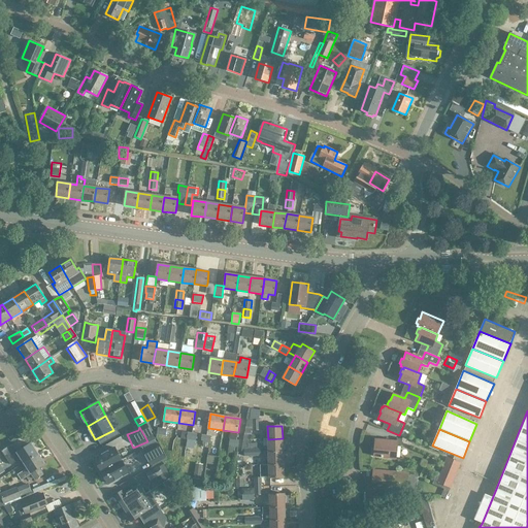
[(283,438),(268,439),(268,452),(283,452),(283,438)]
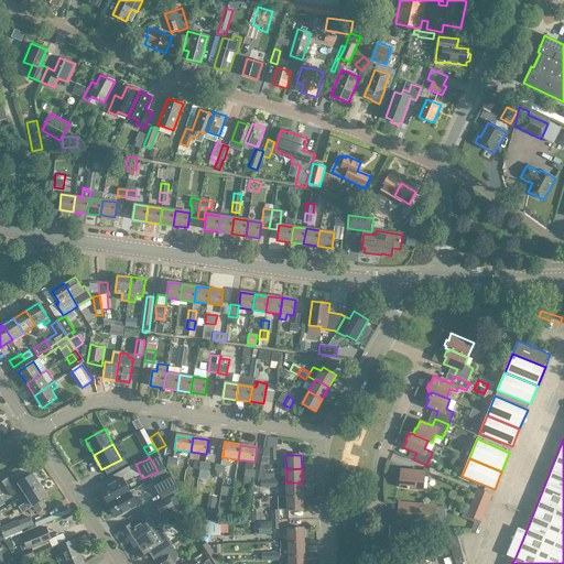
[(407,488),(407,489),(422,490),(423,477),(429,478),(430,469),(423,469),(423,472),(401,469),(400,480),(398,479),(398,488),(407,488)]
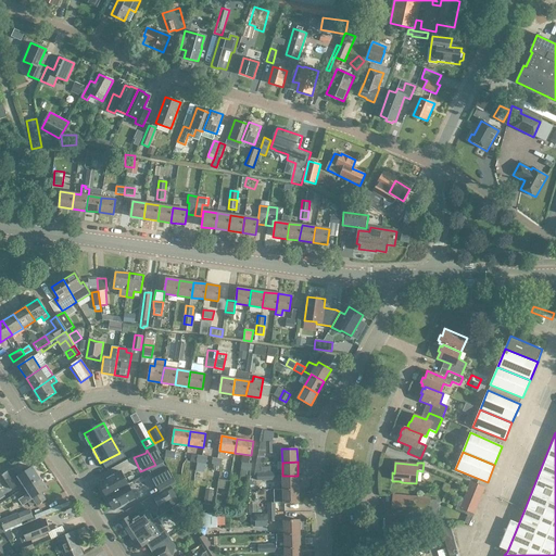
[(22,482),(25,488),(39,478),(33,467),(19,476),(13,467),(1,476),(11,490),(22,482)]
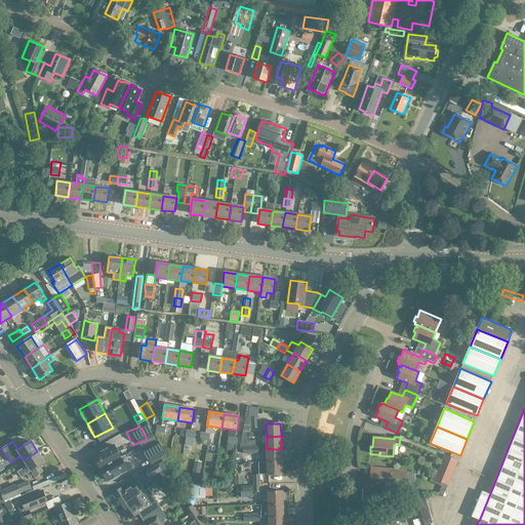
[(145,469),(158,461),(149,447),(136,455),(145,469)]
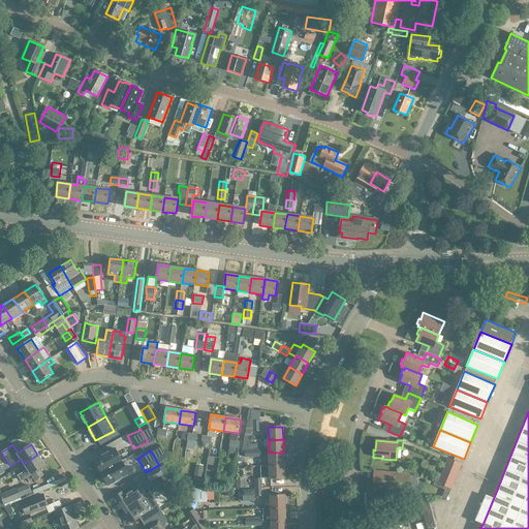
[(97,462),(101,471),(102,471),(116,462),(113,453),(97,462)]
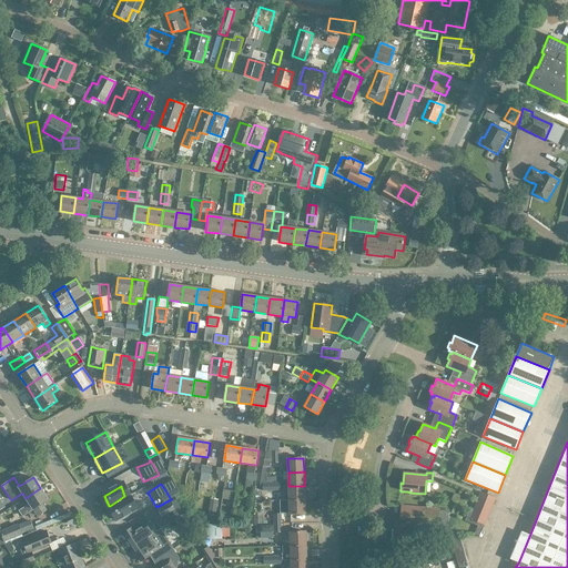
[(304,486),(288,486),(288,500),(304,499),(304,486)]
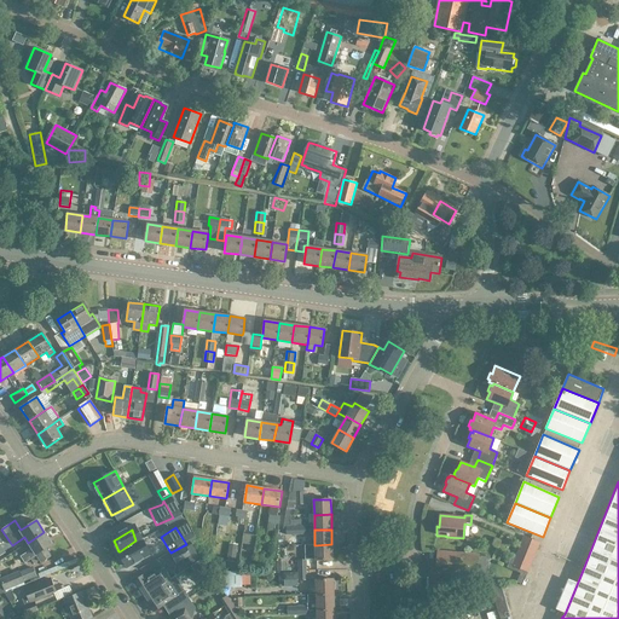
[(52,544),(44,532),(28,543),(32,549),(21,557),(24,563),(36,556),(41,563),(52,556),(46,548),(52,544)]
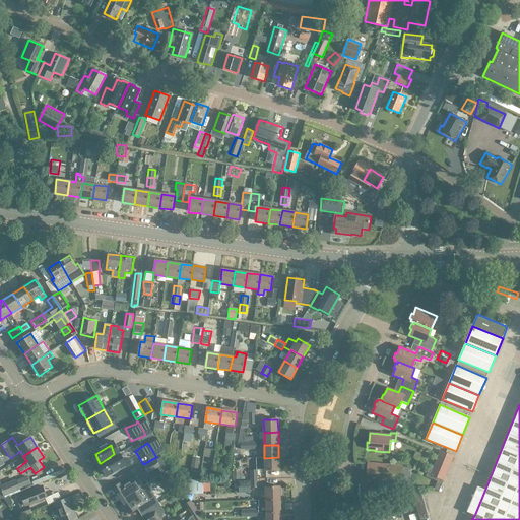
[(215,450),(204,448),(203,457),(213,458),(215,450)]
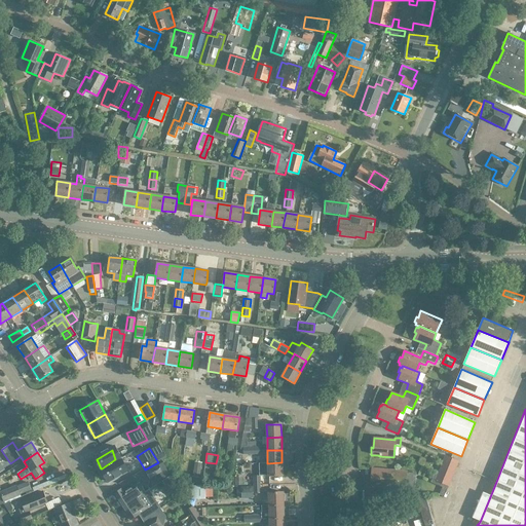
[(446,455),(436,480),(449,486),(457,465),(459,461),(446,455)]
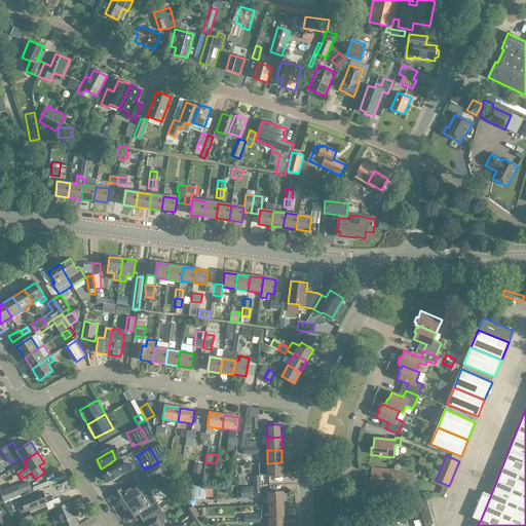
[(103,470),(103,471),(108,480),(123,470),(117,459),(103,470)]
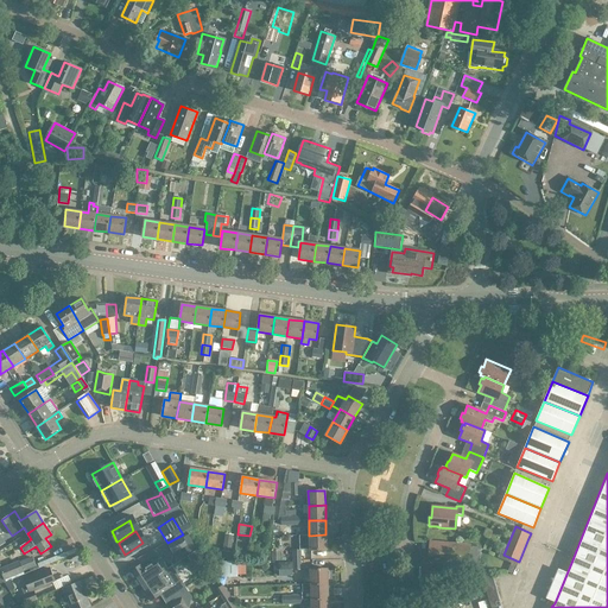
[(226,533),(223,551),(232,552),(234,534),(226,533)]
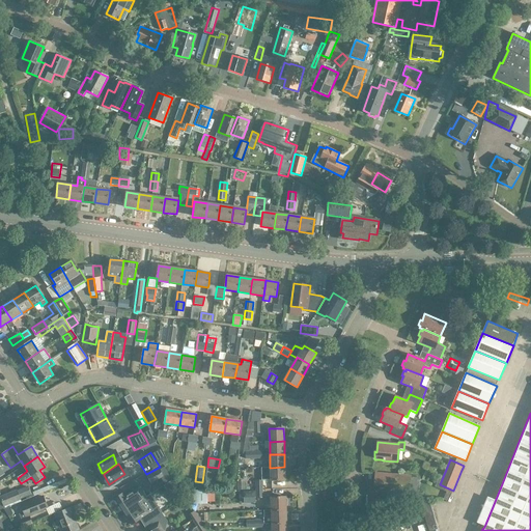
[(164,467),(147,476),(151,483),(161,478),(164,484),(171,480),(164,467)]
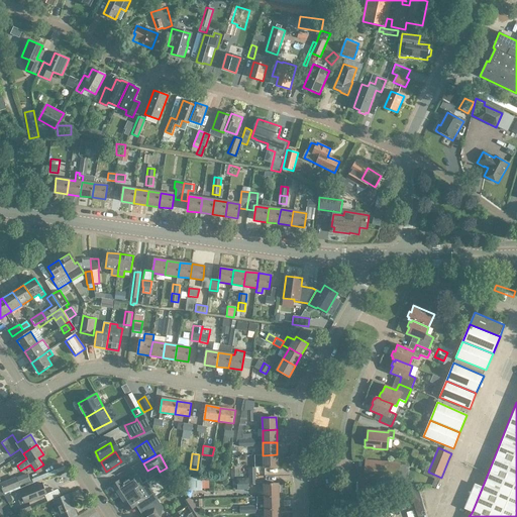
[(277,454),(263,455),(263,468),(277,468),(277,454)]
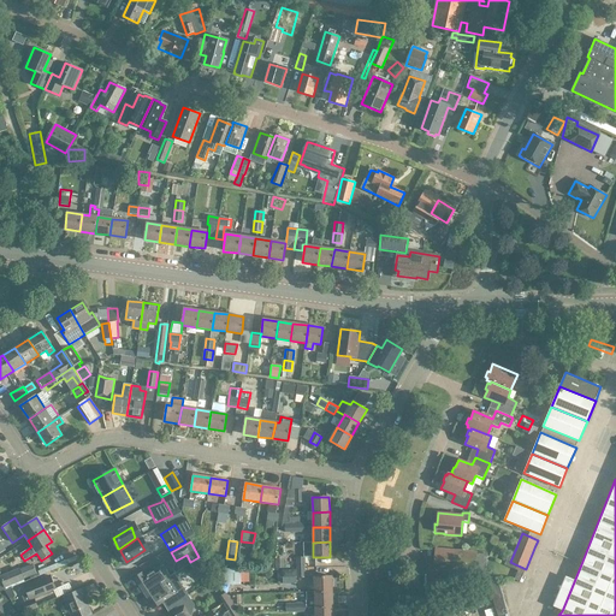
[(487,555),(475,554),(436,550),(434,570),(443,572),(457,579),(457,573),(473,574),(474,570),(486,572),(487,555)]
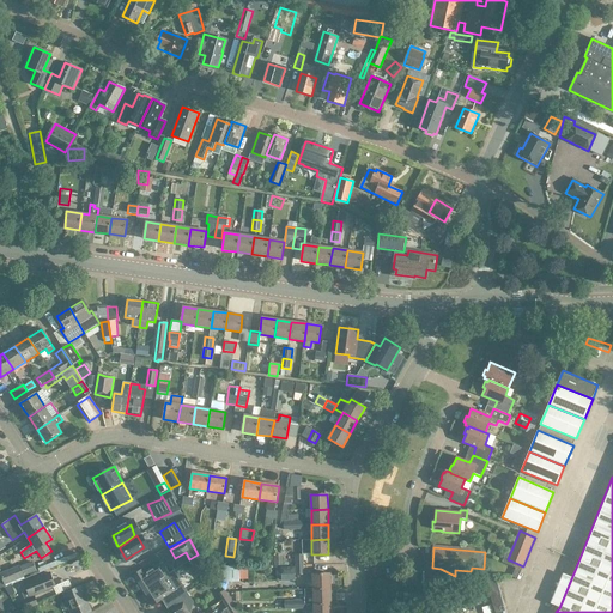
[(283,556),(273,556),(273,565),(283,565),(283,556)]
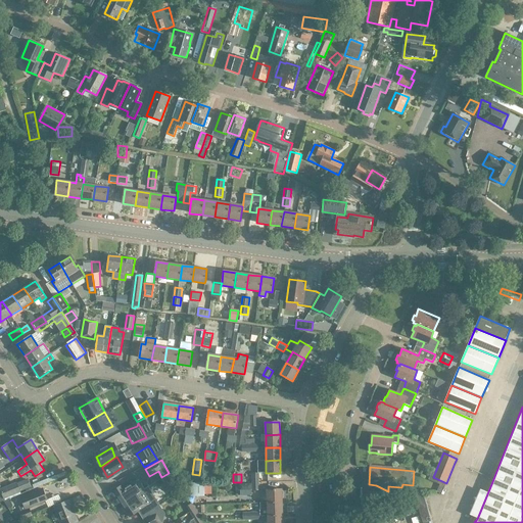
[(27,479),(17,483),(19,492),(31,487),(27,479)]
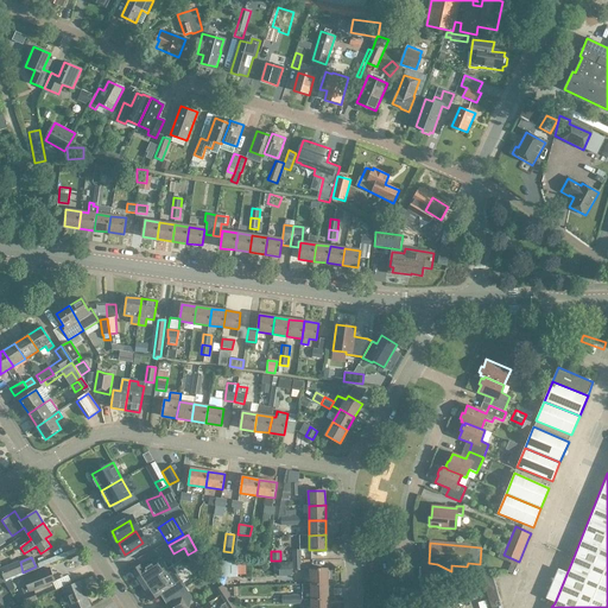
[(194,564),(201,576),(210,571),(203,558),(194,564)]
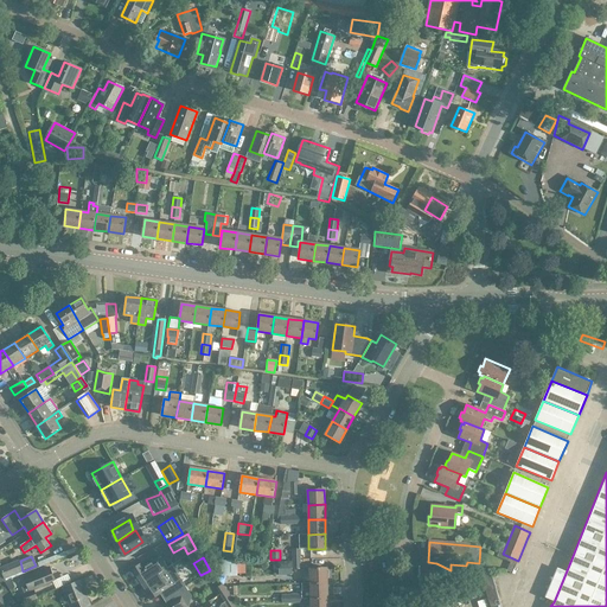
[(141,587),(167,569),(161,558),(144,569),(141,564),(131,572),(141,587)]
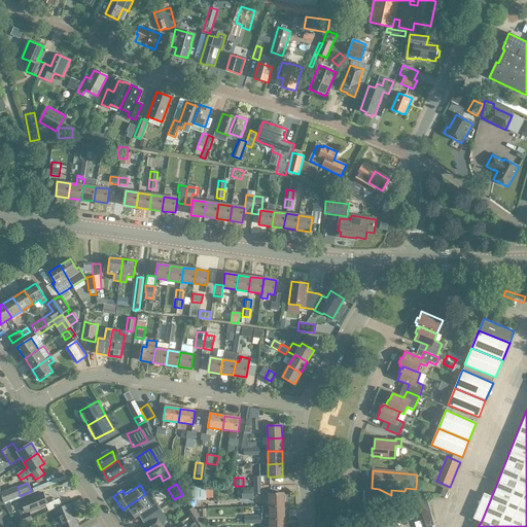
[(0,505),(4,504),(9,502),(21,498),(20,496),(18,487),(16,486),(0,493),(0,491),(0,505)]
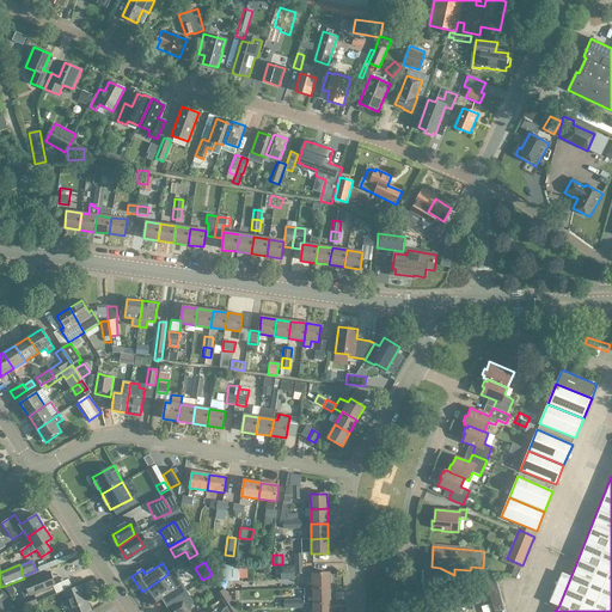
[(218,581),(242,581),(242,579),(244,579),(244,569),(239,569),(239,565),(218,565),(218,581)]
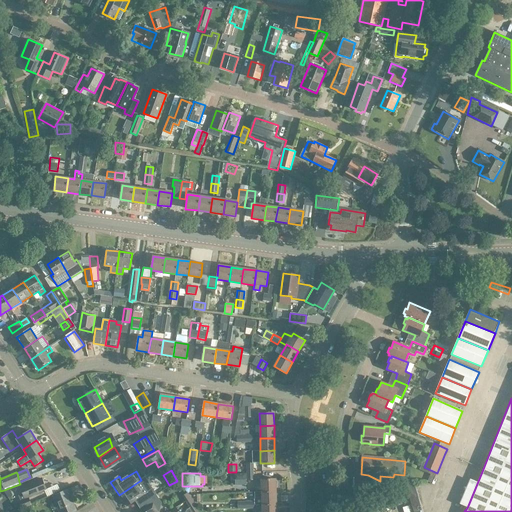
[(156,495),(145,477),(141,480),(119,495),(127,507),(135,501),(134,500),(137,498),(138,499),(139,499),(142,504),(143,504),(156,495)]
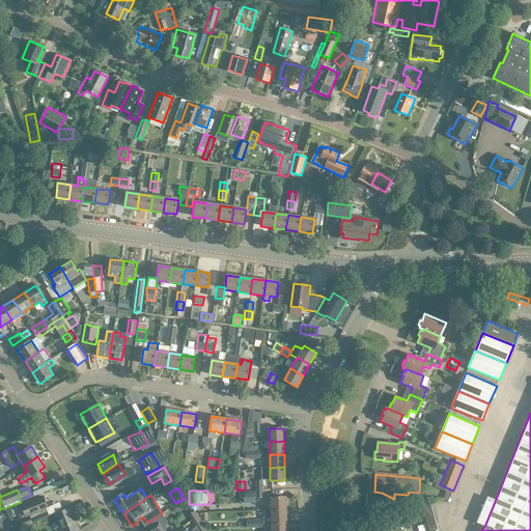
[(21,505),(24,512),(19,513),(22,521),(16,523),(18,529),(32,524),(29,515),(47,508),(42,497),(21,505)]
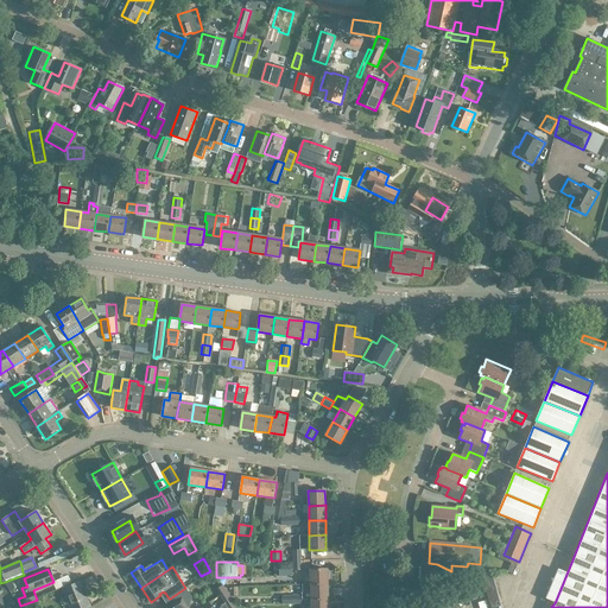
[(310,569),(310,584),(327,584),(327,569),(310,569)]
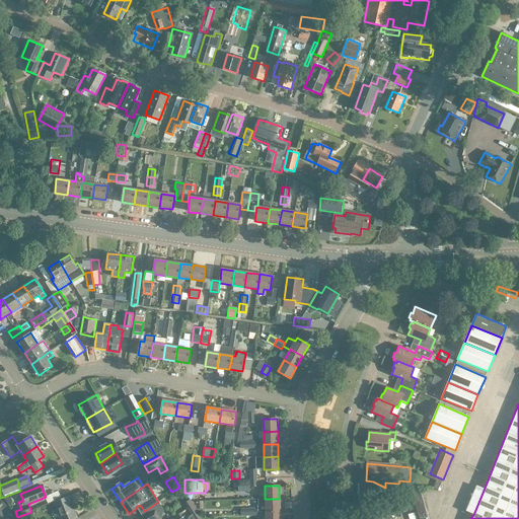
[(420,518),(428,518),(423,500),(420,490),(419,490),(412,489),(420,518)]
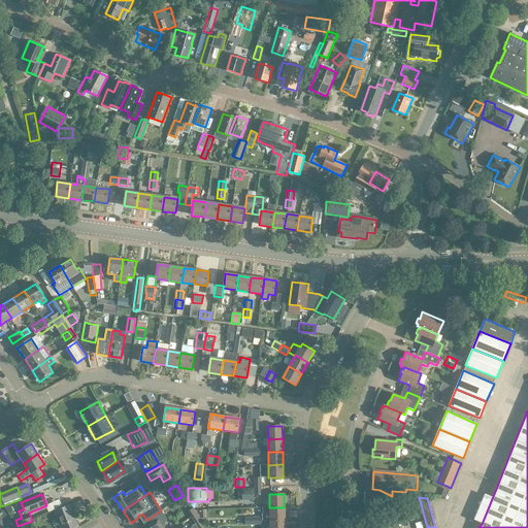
[(69,505),(54,512),(57,518),(53,519),(55,526),(59,524),(60,527),(75,527),(78,527),(69,505)]
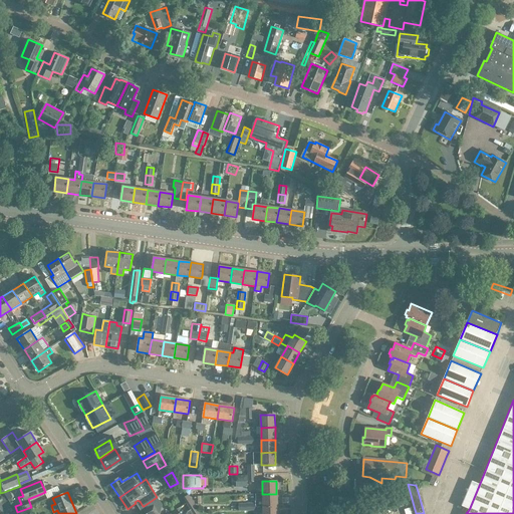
[(255,507),(263,507),(277,506),(276,494),(262,494),(255,494),(255,503),(255,507)]
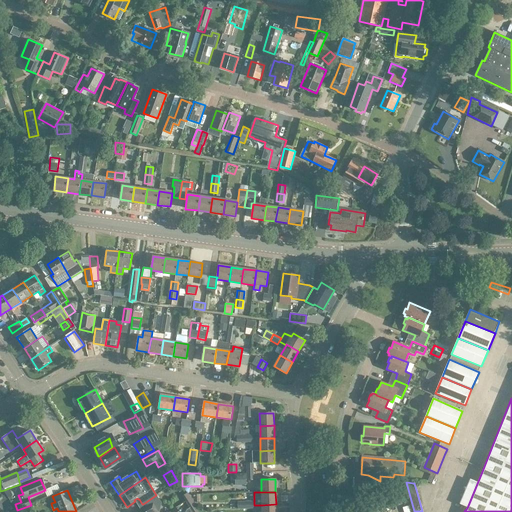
[(182,496),(185,501),(191,498),(187,493),(182,496)]
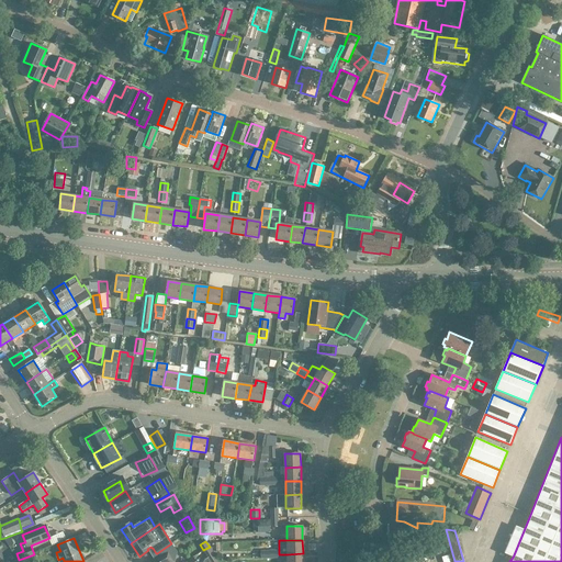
[(154,561),(175,561),(177,554),(172,553),(173,548),(171,543),(157,553),(160,559),(159,559),(160,561),(158,561),(155,561),(154,561)]
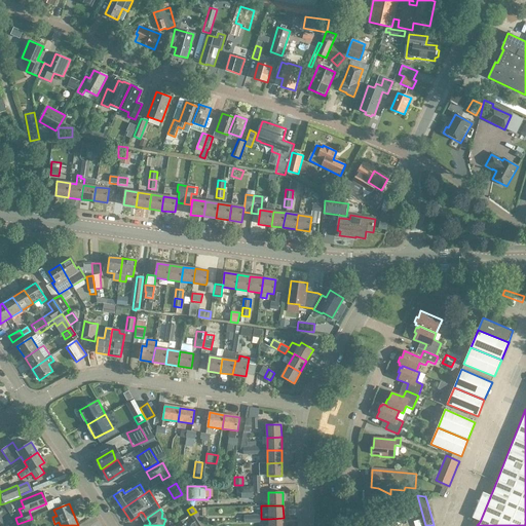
[(204,525),(196,512),(190,515),(195,522),(191,524),(190,525),(204,525)]
